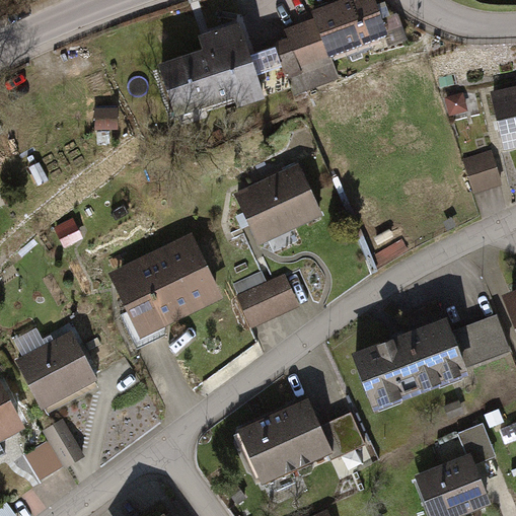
[(329,58),(387,37),(373,0),(339,0),(309,11),(312,18),(283,29),(286,38),(274,42),(294,96),(338,80),(329,58)]
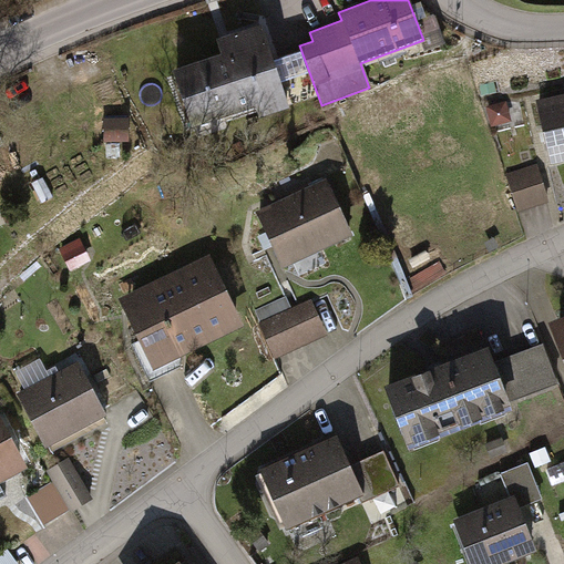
[(432,49),(449,44),(440,13),(424,18),(432,49)]
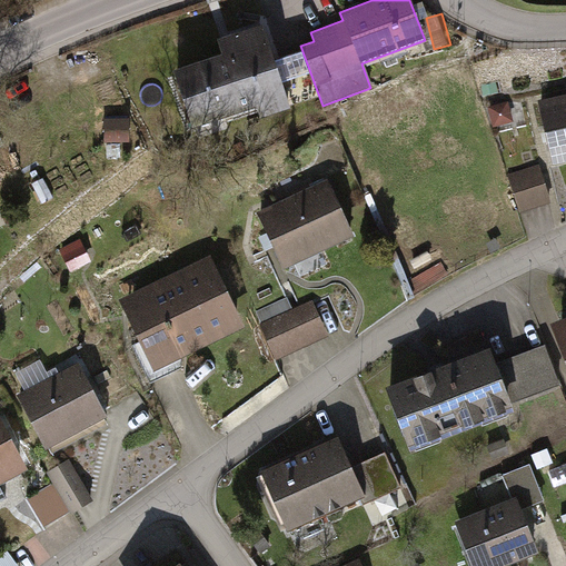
[(290,109),(265,25),(217,39),(222,56),(175,70),(194,130),(260,110),(262,118),(290,109)]
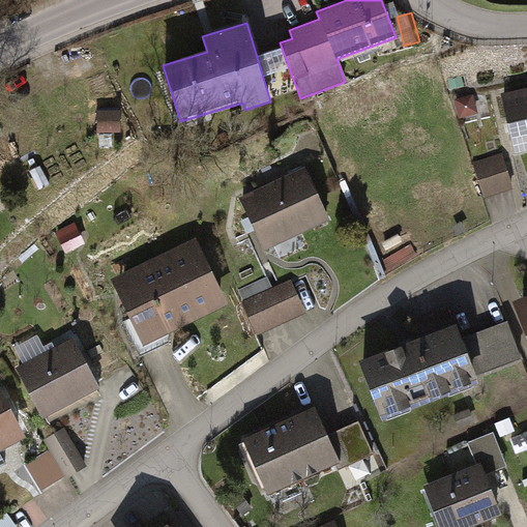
[(526,87),(496,94),(510,153),(526,149),(526,87)]
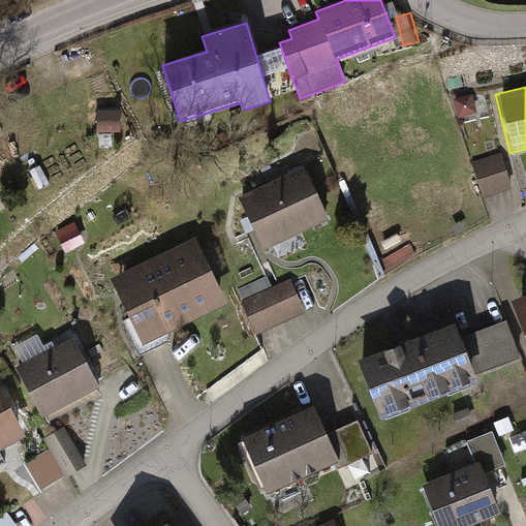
[(452,97),(457,116),(474,111),(469,92),(452,97)]
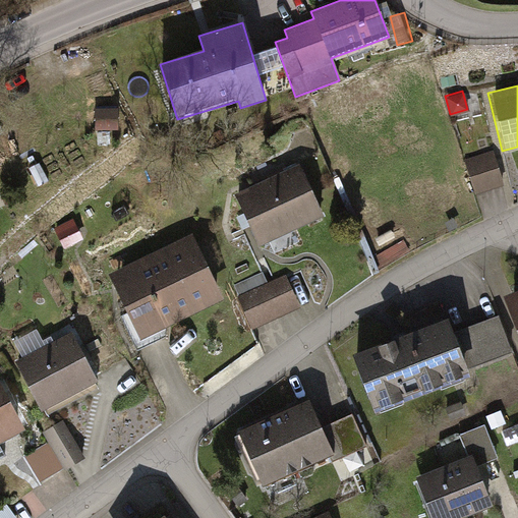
[(503,182),(491,149),(463,158),(474,191),(503,182)]
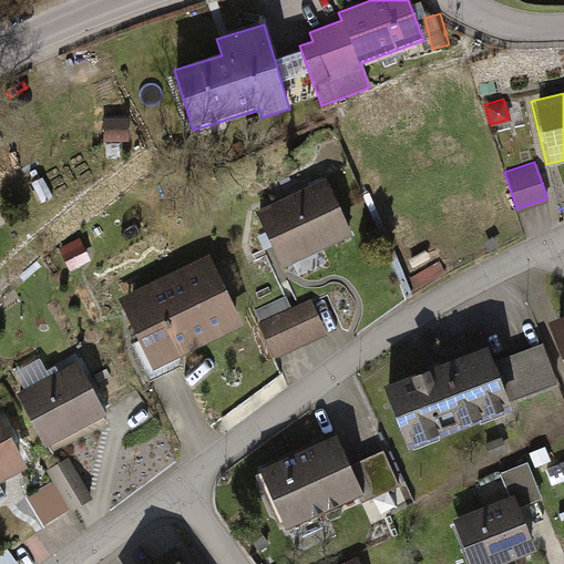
[(326,176),(255,211),(284,269),(355,234),(326,176)]
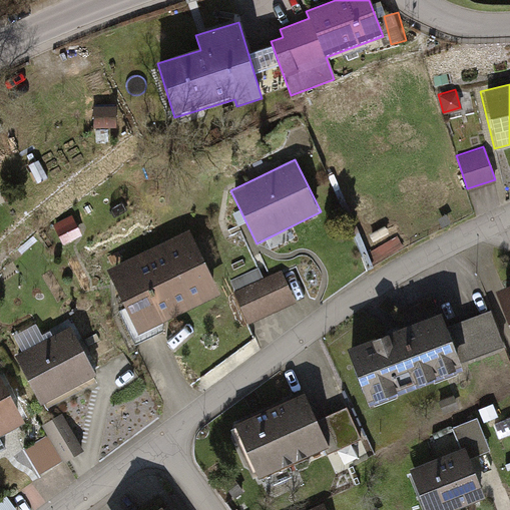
[(138,334),(219,296),(188,228),(107,267),(138,334)]
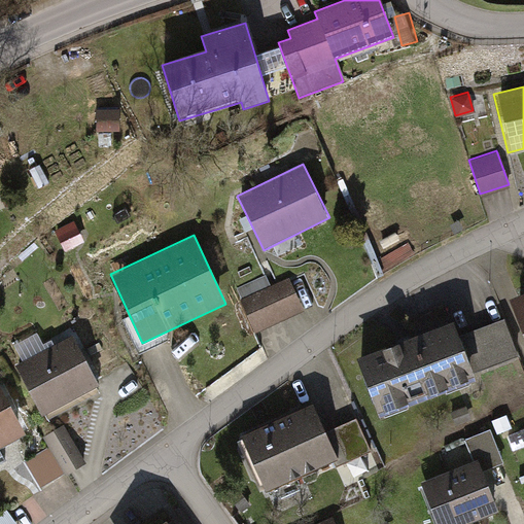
[(264,273),(234,286),(254,333),(303,312),(287,276),(268,284),(264,273)]
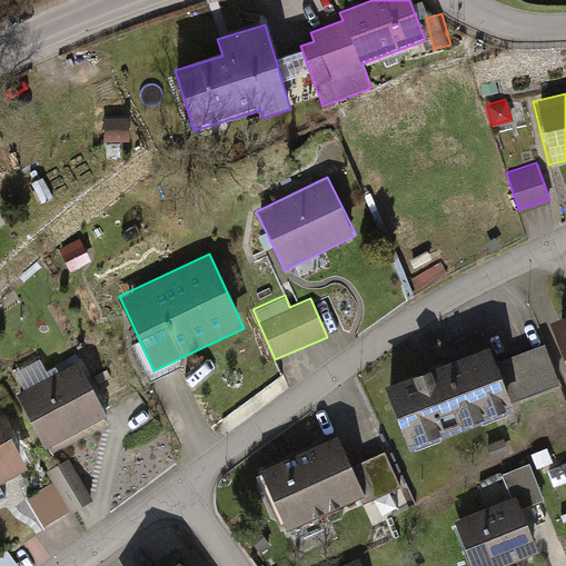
[(565,316),(547,325),(565,371),(565,316)]
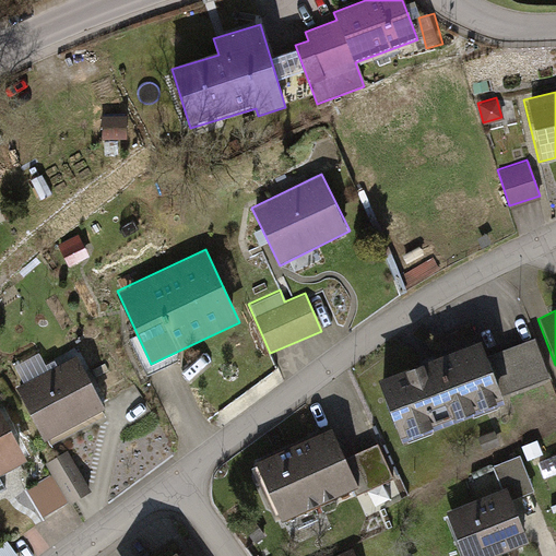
[(533,339),(484,357),(499,397),(548,378),(533,339)]
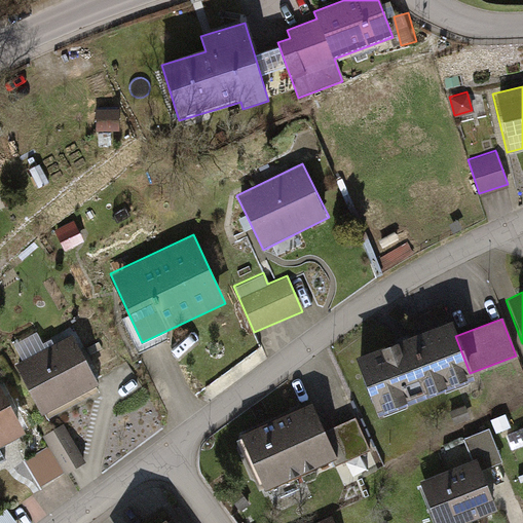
[(455,336),(450,324),(356,360),(377,416),(472,380),(470,373),(455,336)]
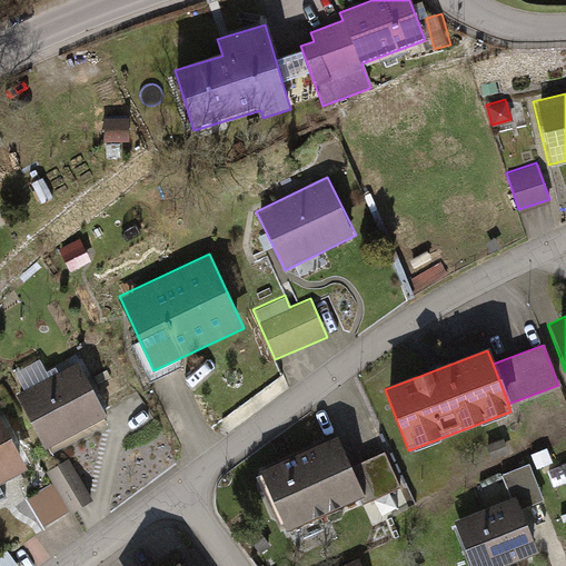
[(16,393),(45,450),(109,418),(80,360),(16,393)]
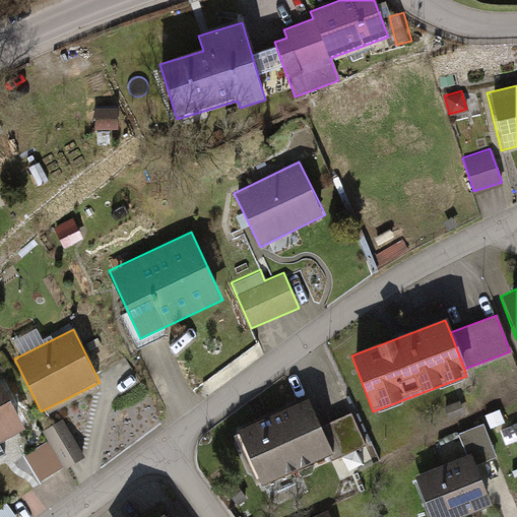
[(0,443),(26,430),(0,379),(0,443)]
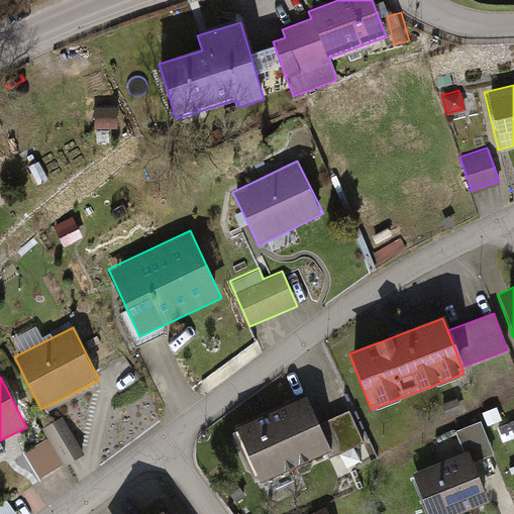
[(439,403),(445,415),(460,409),(455,396),(439,403)]
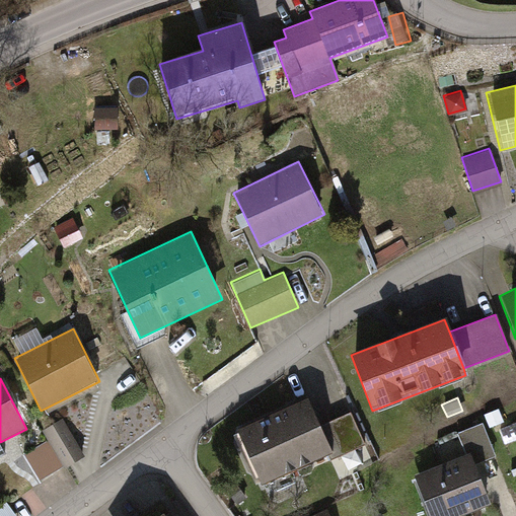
[(318,424),(306,398),(236,430),(261,485),(324,455),(330,452),(318,424)]
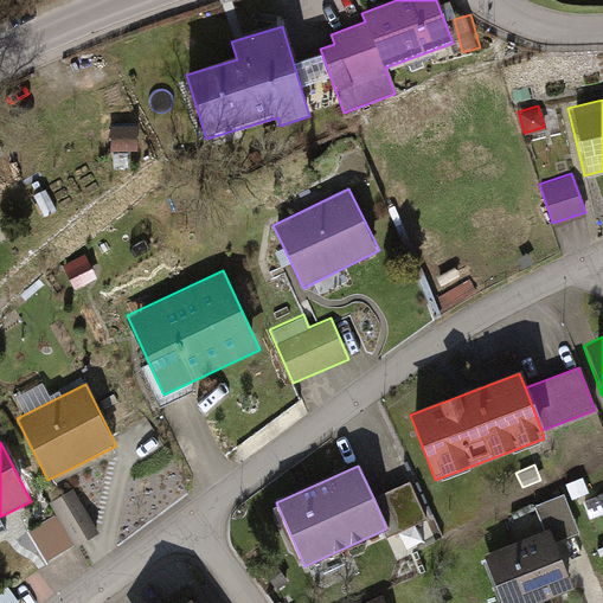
[(408,479),(372,495),(386,528),(379,532),(383,538),(427,519),(408,479)]
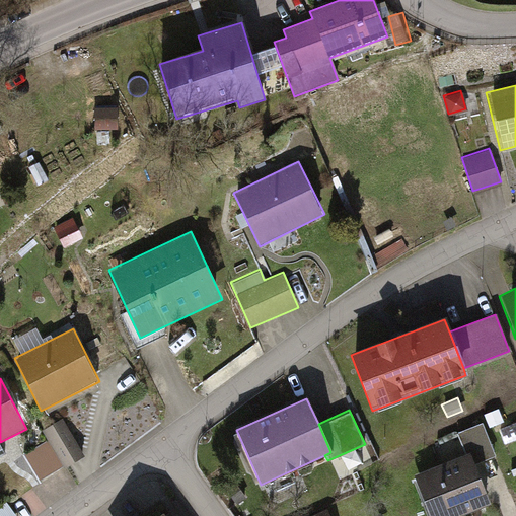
[(414,473),(430,515),(460,515),(495,503),(478,460),(495,454),(483,423),(458,432),(466,453),(414,473)]
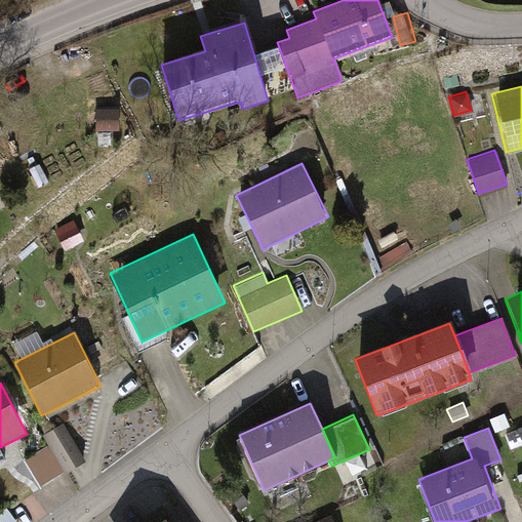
[(63,468),(46,442),(22,457),(38,483),(63,468)]
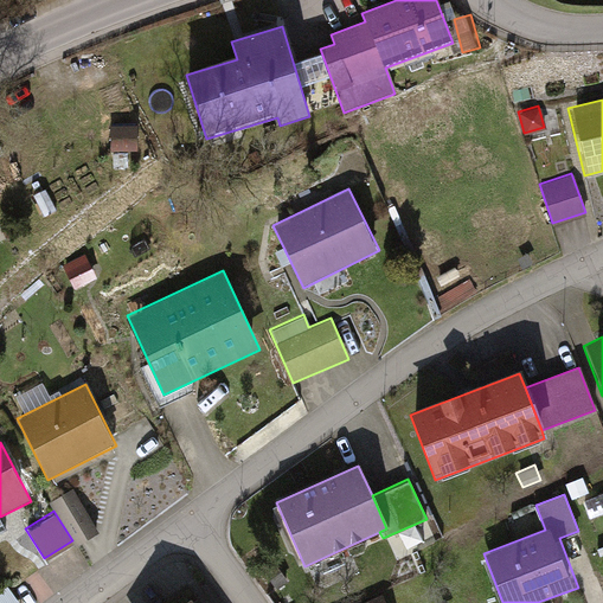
[(0,602),(19,602),(6,584),(0,588),(0,602)]
